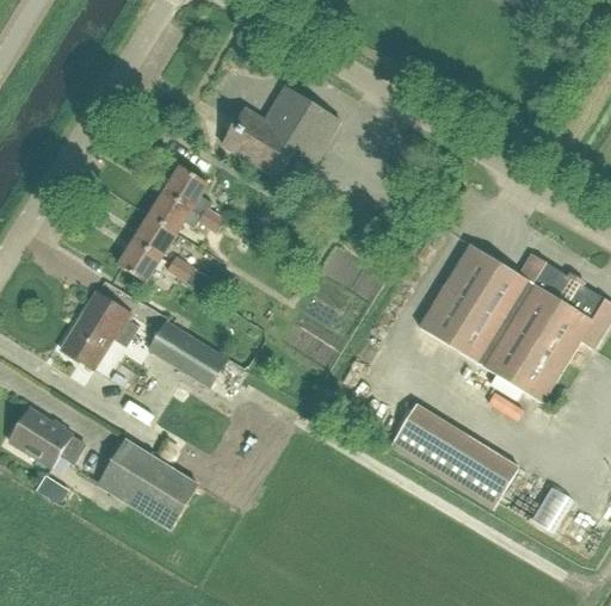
[(341,121),(287,86),(265,119),(246,107),(223,144),(278,179),(295,152),(315,165),(341,121)]
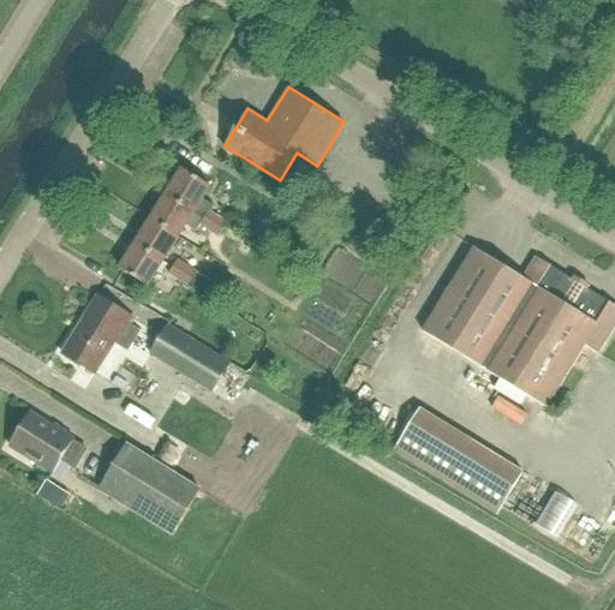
[(168,191),(225,228),(230,220),(210,209),(214,202),(204,197),(213,184),(184,167),(168,191)]
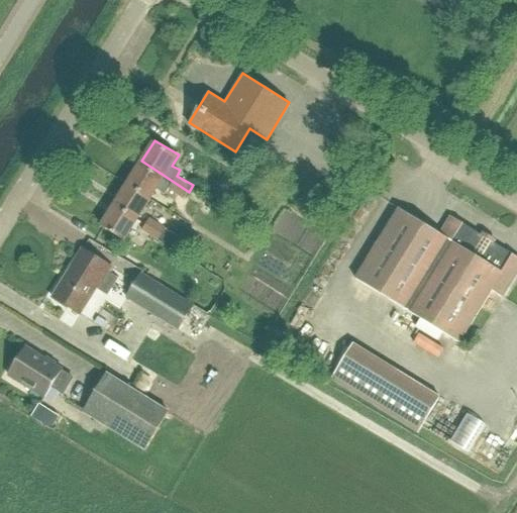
[(185,198),(189,192),(141,161),(128,182),(152,197),(158,188),(166,193),(169,188),(185,198)]
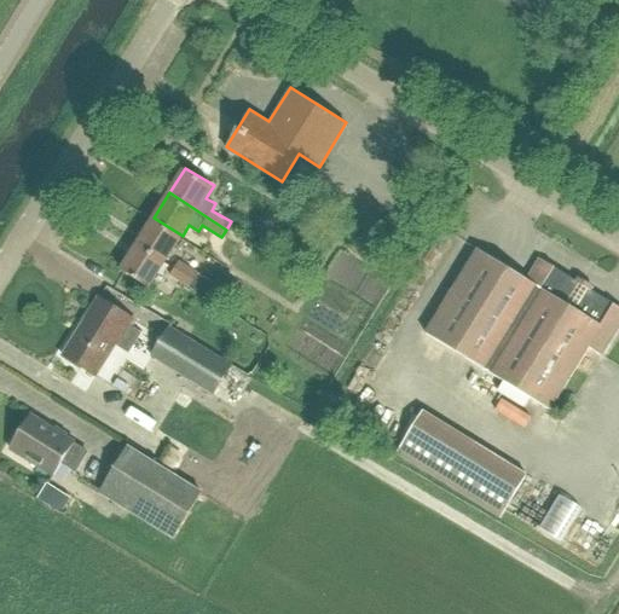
[(154,218),(138,243),(167,260),(183,236),(154,218)]
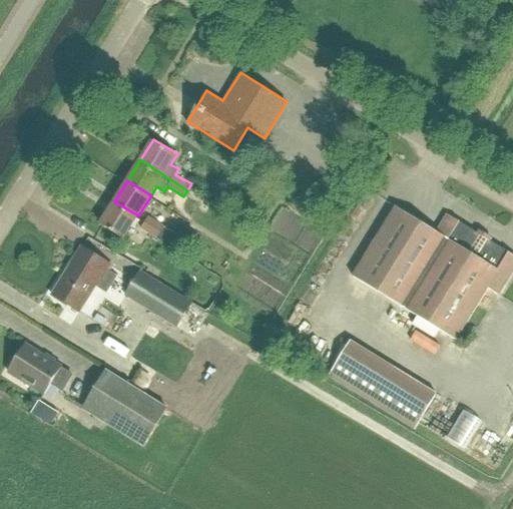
[(138,215),(114,201),(101,222),(124,236),(138,215)]
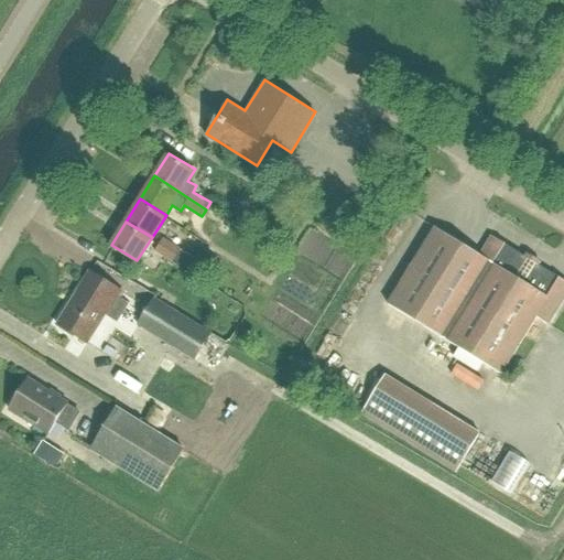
[(478,368),(483,362),(499,372),(535,315),(546,322),(563,294),(563,279),(538,262),(525,255),(492,234),(480,252),(435,224),(387,300),(467,352),(463,358),(478,368)]
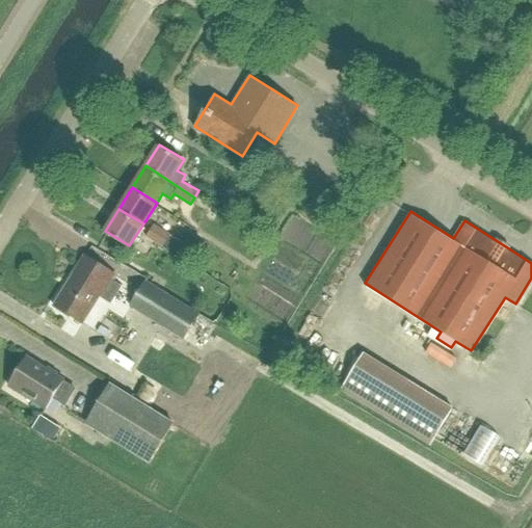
[(153,226),(152,229),(167,239),(171,233),(155,222),(153,226)]
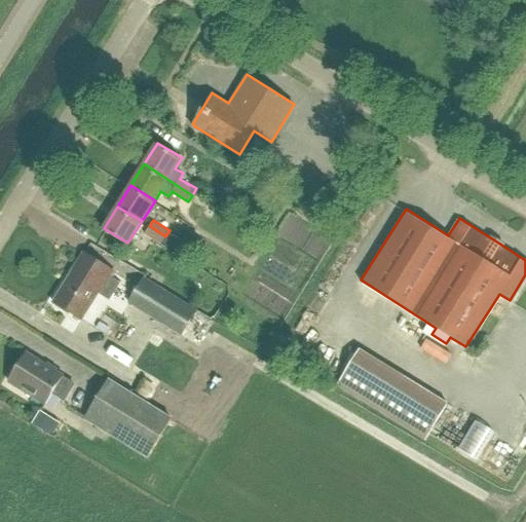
[(150,226),(145,233),(161,243),(162,243),(165,236),(150,226)]
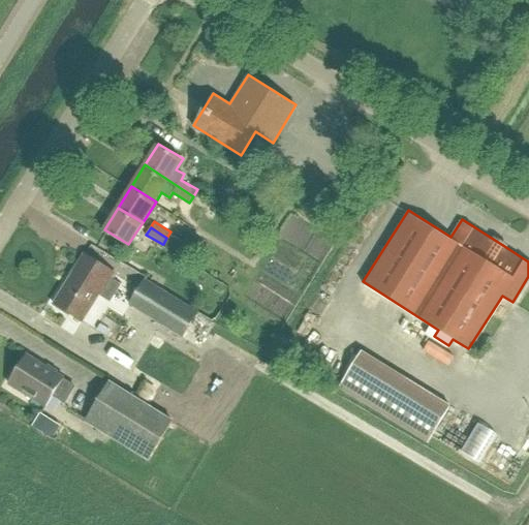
[(172,233),(168,239),(186,249),(190,243),(172,233)]
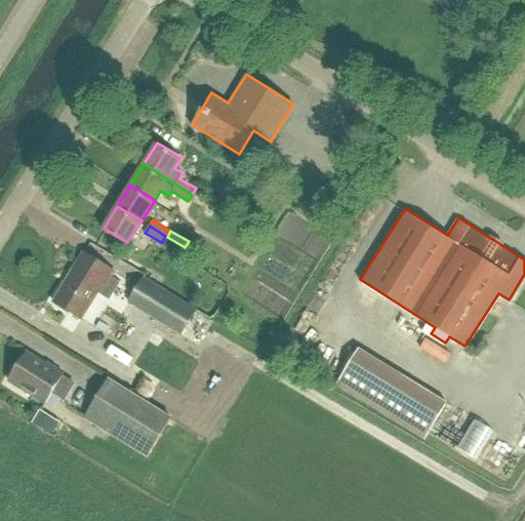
[(185,247),(167,237),(163,243),(180,253),(185,247)]
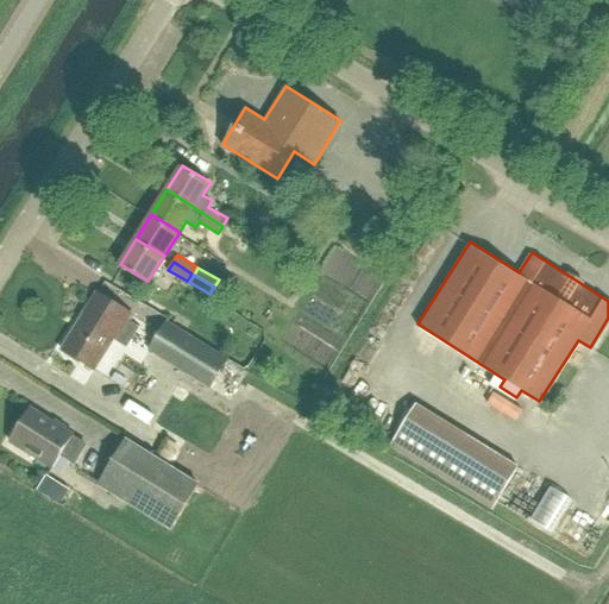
[(127,344),(139,326),(130,320),(133,313),(98,290),(62,347),(95,369),(115,337),(127,344)]
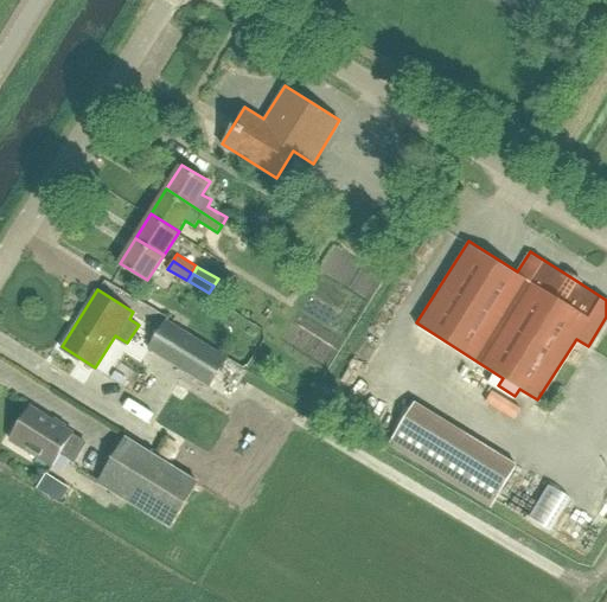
[(208,382),(225,353),(165,315),(147,343),(208,382)]
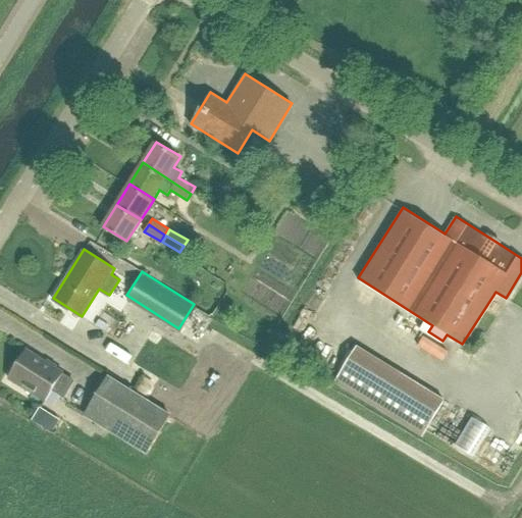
[(445,399),(357,346),(334,381),(422,434),(445,399)]
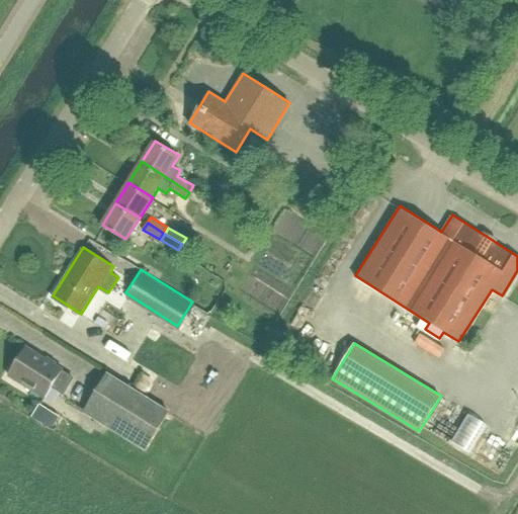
[(62,395),(74,375),(26,345),(8,373),(45,396),(51,388),(62,395)]
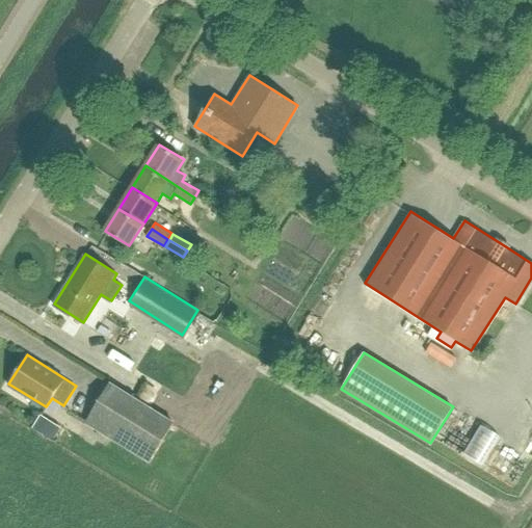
[(149,458),(173,420),(109,380),(85,419),(149,458)]
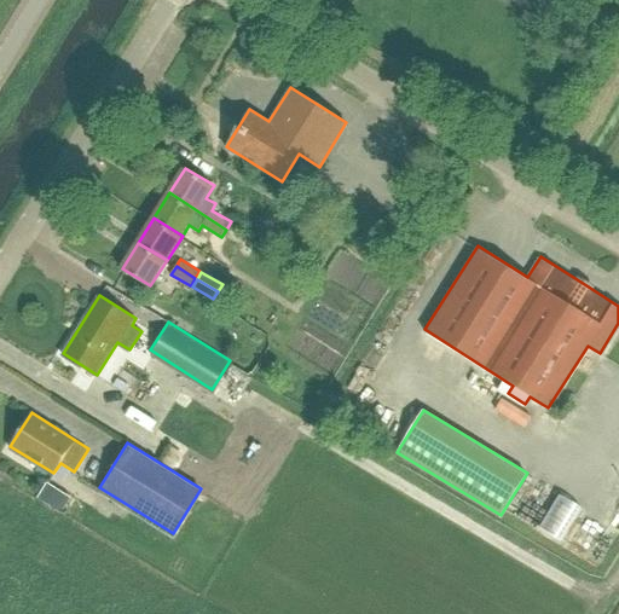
[(579,504),(559,493),(541,525),(560,537),(579,504)]
